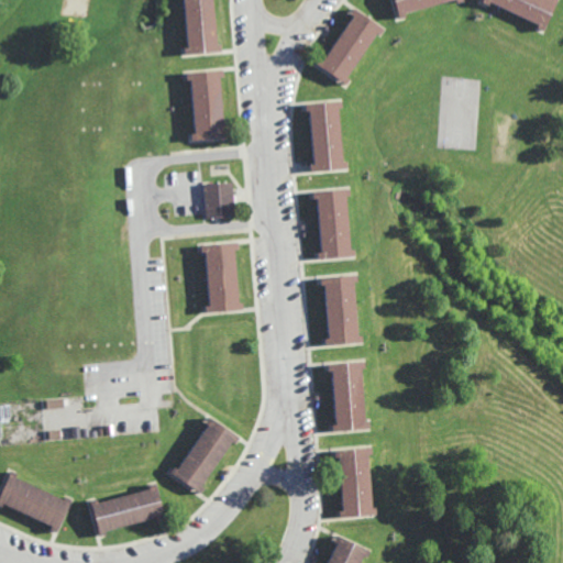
[(210,0),(213,46),(221,46),(221,53),(183,55),(183,48),(187,48),(185,0),(210,0)]
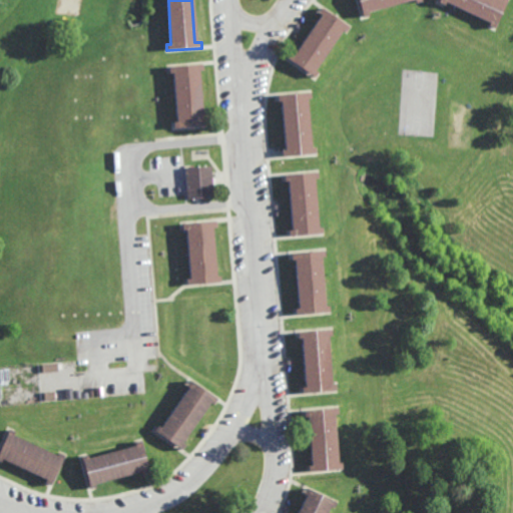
[(358,0),(363,16),(370,16),(369,12),(412,0),(416,0),(418,4),(424,2),(423,0),(358,0)]
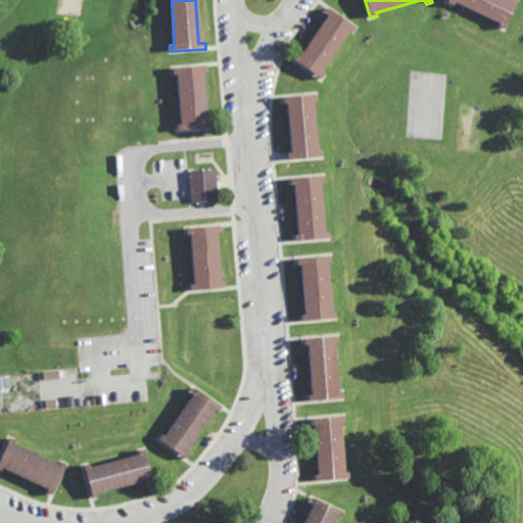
[(450,0),(449,3),(457,6),(458,3),(503,22),(500,28),(507,31),(521,0),(450,0)]
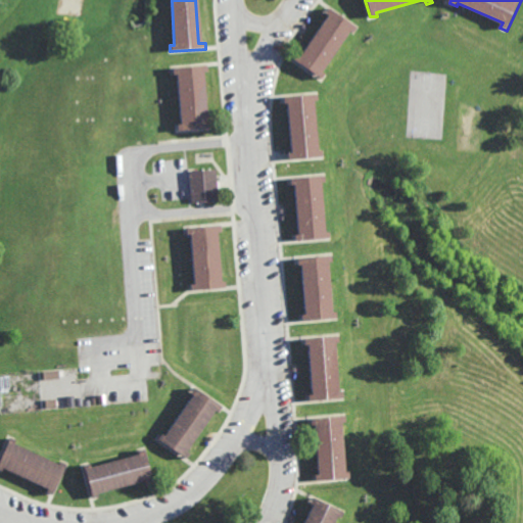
[(330,10),(355,29),(352,34),(348,31),(320,72),(325,75),(322,80),(294,60),(298,54),(301,57),(330,14),(328,13),(330,10)]
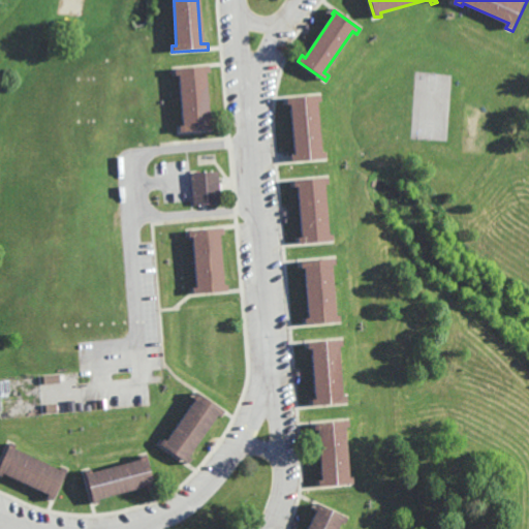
[(175,69),(208,67),(208,72),(205,72),(207,123),(217,123),(218,132),(180,134),(179,126),(184,126),(181,73),(175,73),(175,69)]
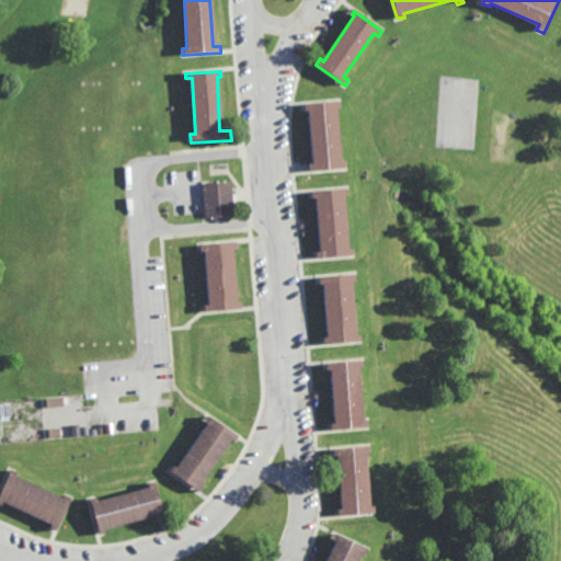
[(302,103),(342,100),(342,109),(336,110),(341,163),(346,163),(346,170),(308,172),(308,165),(312,164),(308,111),(304,111),(302,103)]
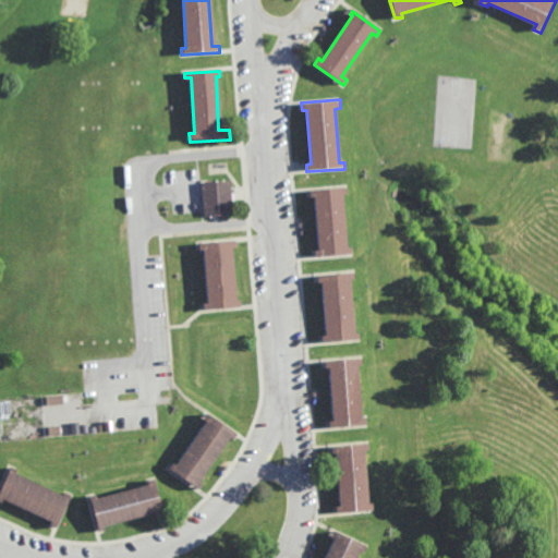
[(199,184),(227,182),(228,217),(202,218),(199,184)]
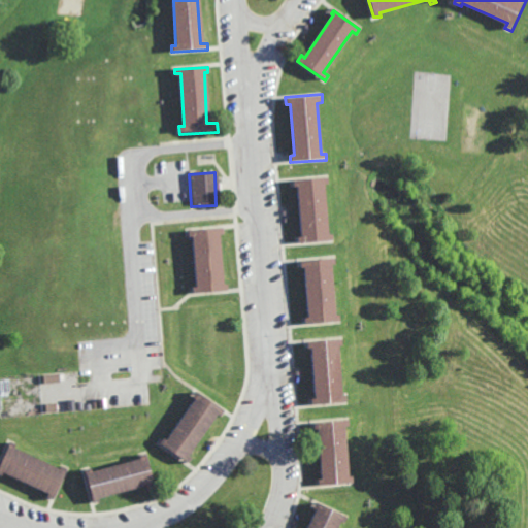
[(292,180),(328,178),(328,185),(323,185),(327,234),(334,234),(332,242),(298,244),(297,238),(301,238),(298,186),(292,187),(292,180)]
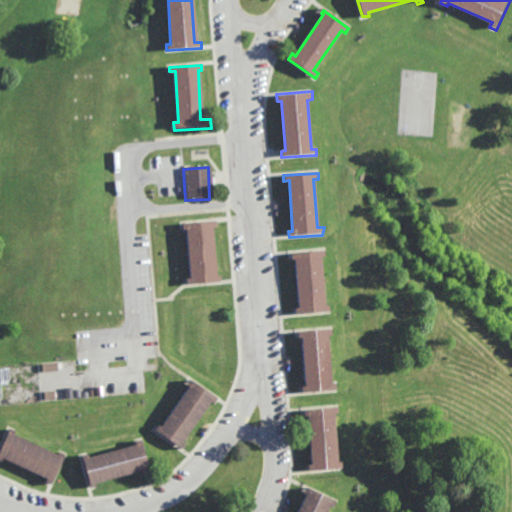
[(182,225),(217,222),(218,230),(212,230),(216,277),(221,276),(222,283),(187,286),(186,278),(191,277),(187,229),(182,230),(182,225)]
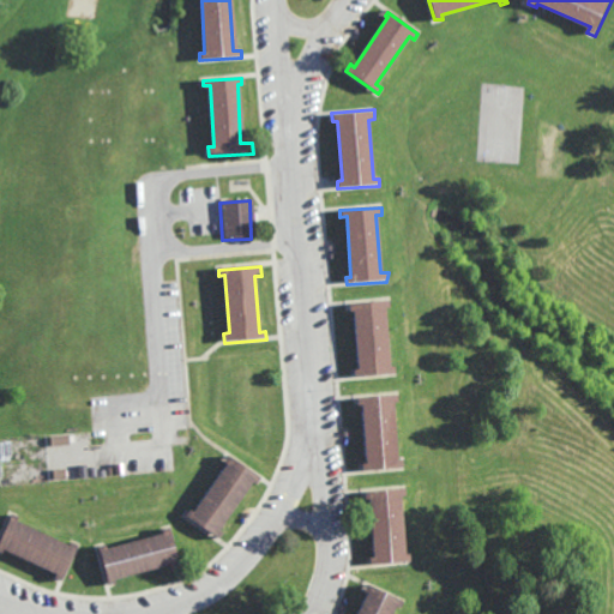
[(348,305),(390,301),(391,308),(385,309),(391,369),(396,369),(397,375),(356,379),(355,371),(360,371),(355,312),(349,313),(348,305)]
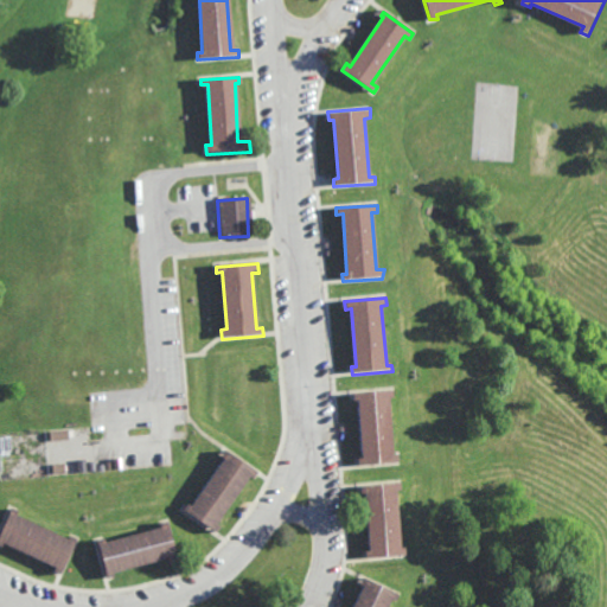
[(355,395),(393,391),(394,398),(389,398),(394,458),(398,457),(398,462),(359,467),(359,459),(363,460),(359,402),(355,402),(355,395)]
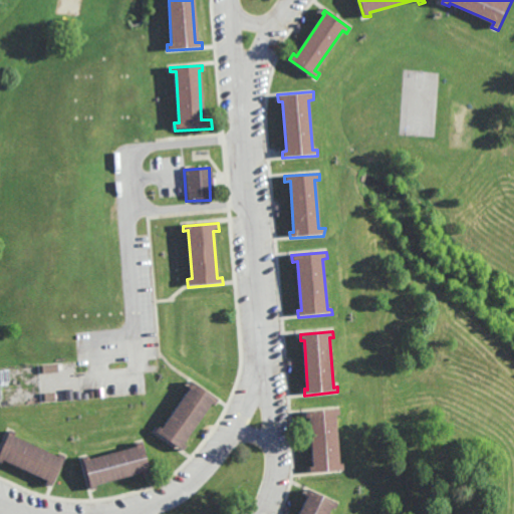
[(192,383),(220,402),(216,408),(211,404),(183,445),(189,449),(187,452),(158,433),(160,430),(164,433),(193,391),(188,388),(192,383)]
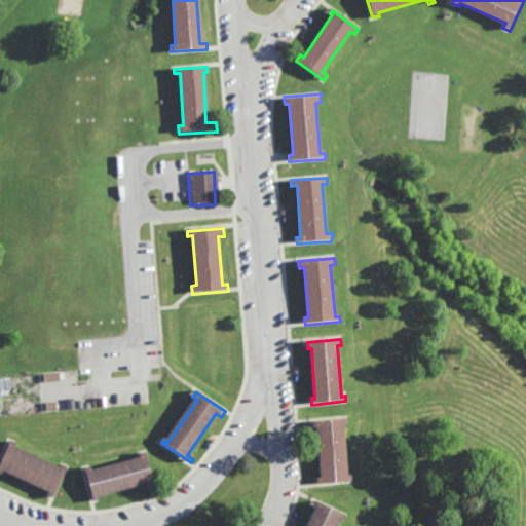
[(310,420),(311,430),(316,429),(321,479),(316,479),(317,486),(354,483),(353,475),(349,476),(345,426),(350,425),(349,417),(310,420)]
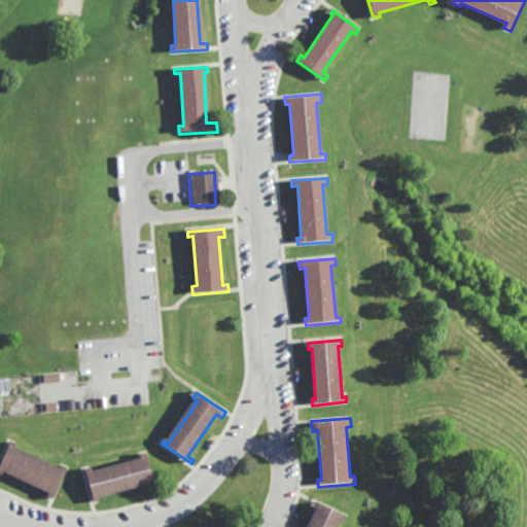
[(10,441),(0,461),(0,472),(3,475),(6,469),(54,490),(48,499),(56,503),(68,469),(62,465),(60,469),(13,450),(16,444),(10,441)]
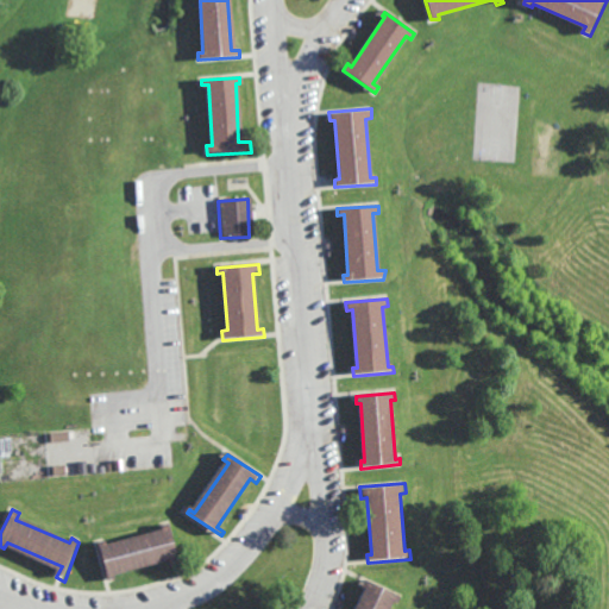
[(96,542),(107,583),(117,581),(115,575),(168,562),(170,567),(180,565),(169,525),(161,526),(163,533),(107,547),(105,540),(96,542)]
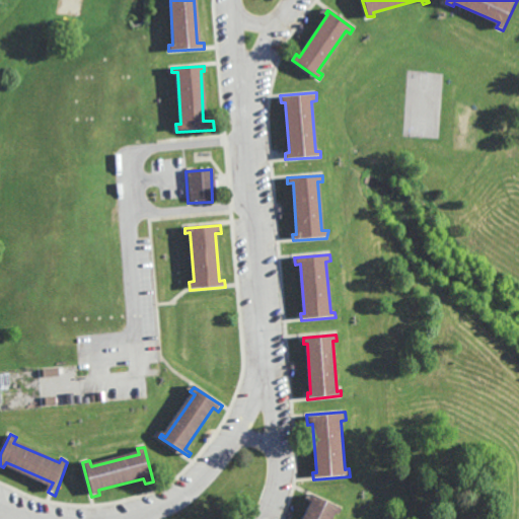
[(313,496),(343,510),(341,516),(337,514),(334,518),(305,518),(313,503),(310,502),(313,496)]
